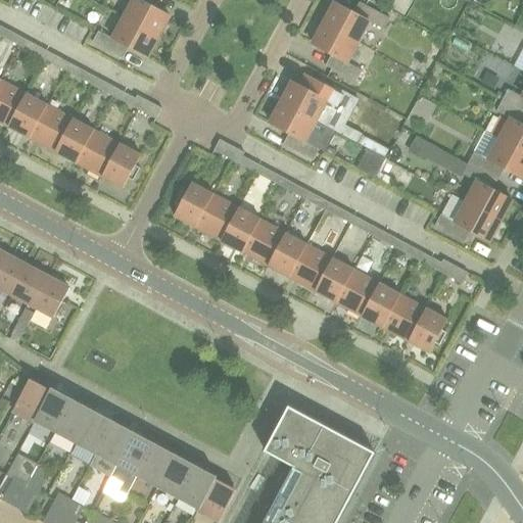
[(134,0),(125,19),(159,38),(170,16),(146,4),(147,0),(134,0)]
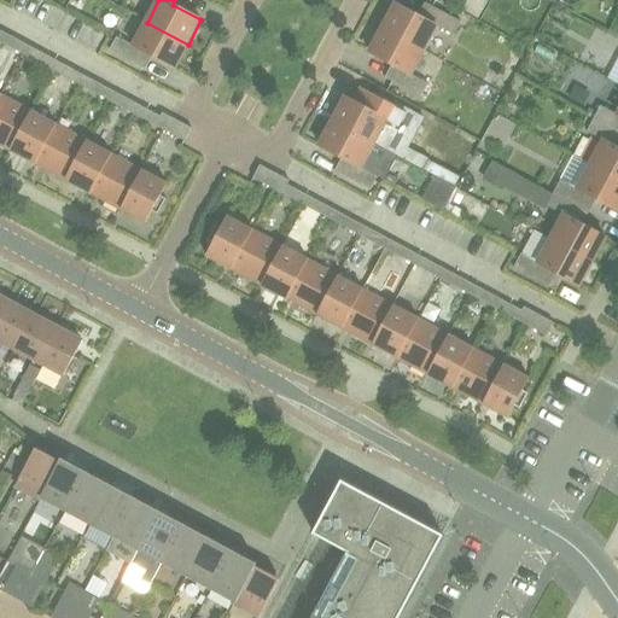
[(383,29),(424,51),(437,27),(454,36),(461,22),(432,6),(425,19),(396,4),(383,29)]
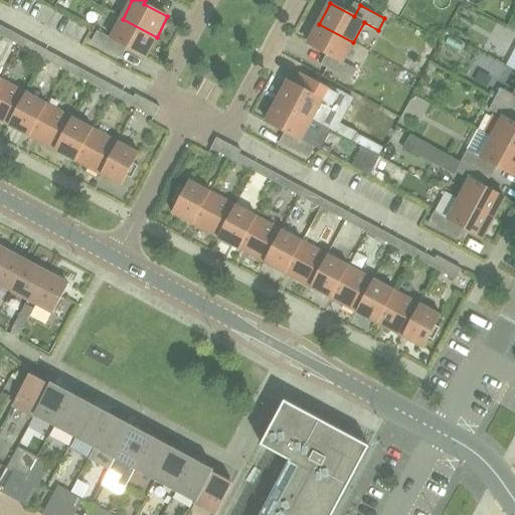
[(146,57),(157,37),(123,19),(112,39),(98,31),(92,42),(116,55),(122,44),(146,57)]
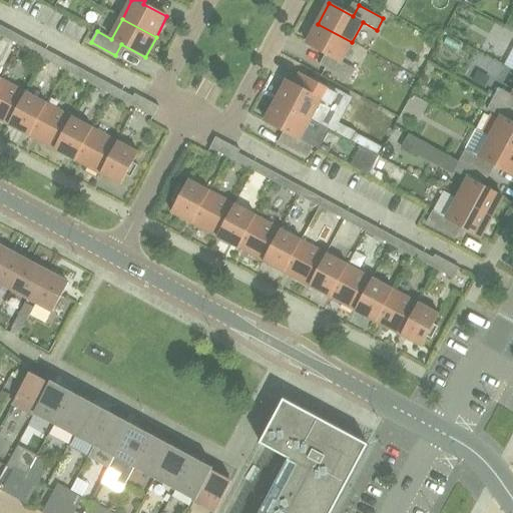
[(341,62),(352,42),(318,24),(307,44),(331,57),(325,68),(349,81),(355,70),(341,62)]
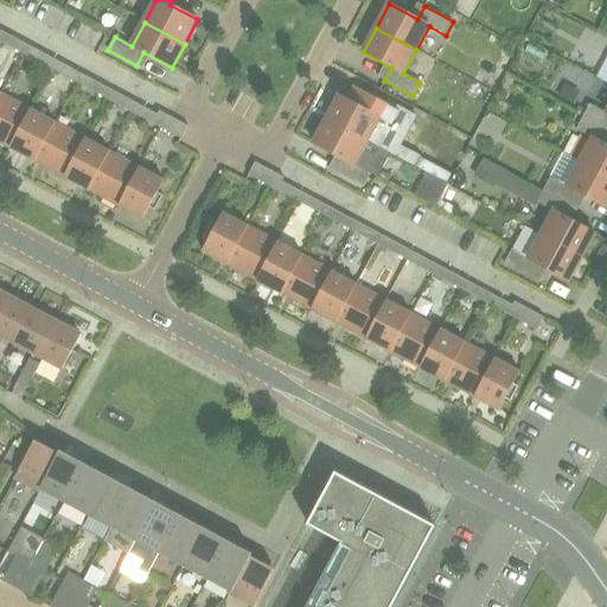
[(37,50),(19,40),(14,50),(32,59),(37,50)]
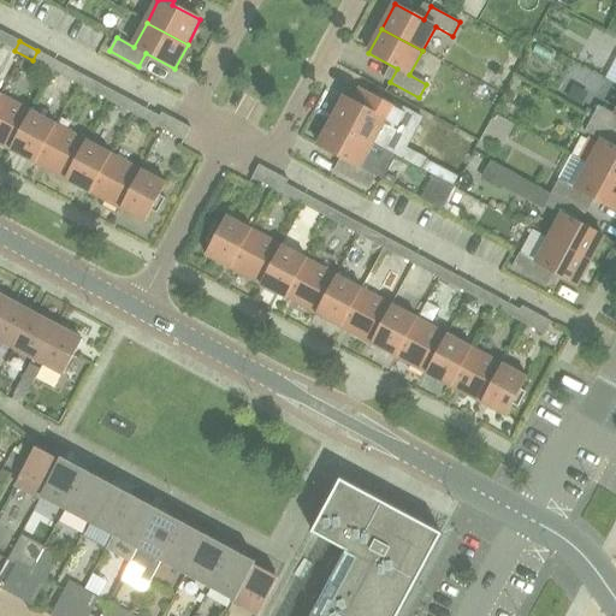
[(65,65),(47,55),(42,65),(60,75),(65,65)]
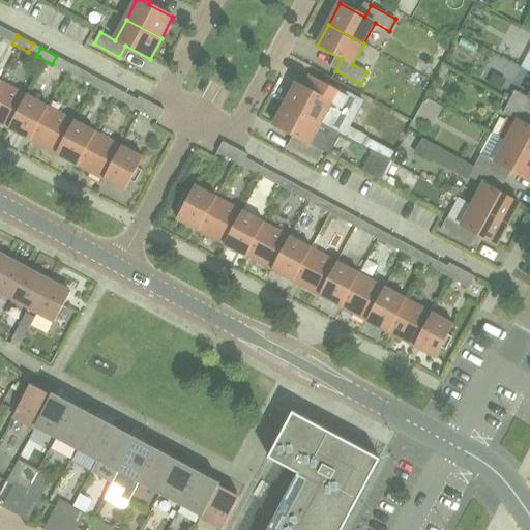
[(81,69),(65,61),(61,69),(76,78),(81,69)]
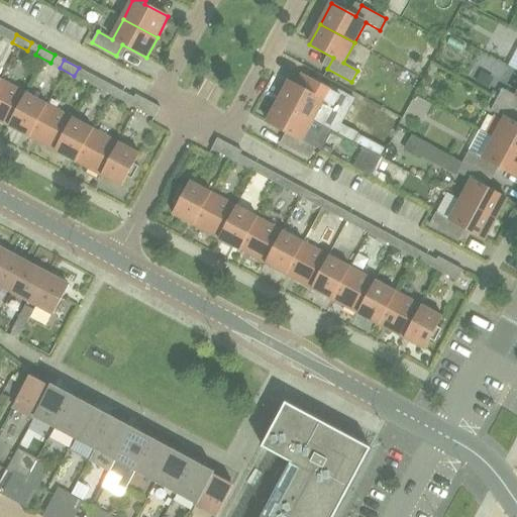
[(102,80),(87,72),(83,80),(98,88),(102,80)]
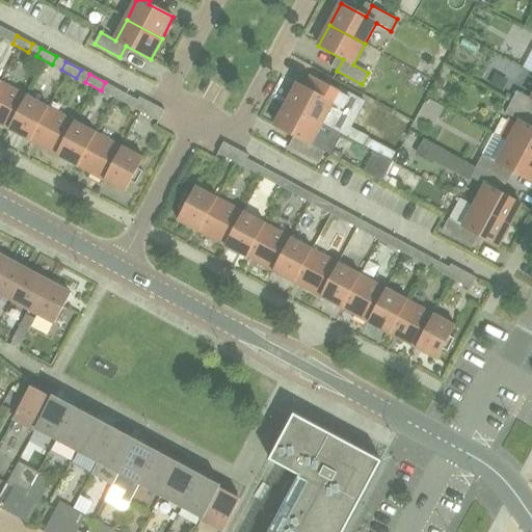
[(297,84),(287,105),(322,124),(321,125),(365,148),(370,138),(351,128),(365,102),(339,88),(338,90),(321,82),(321,84),(316,94),(307,88),(297,84)]
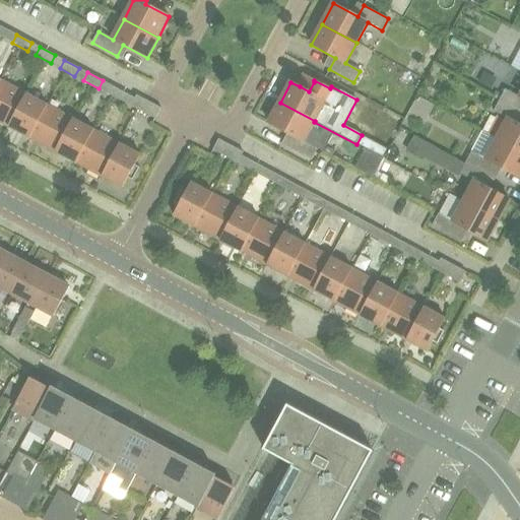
[(0,122),(7,126),(25,93),(2,81),(0,84),(0,122)]
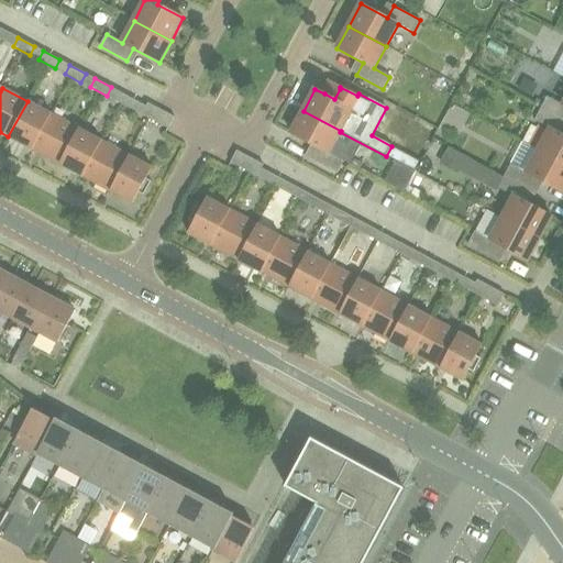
[(136,101),(120,92),(116,101),(132,110),(136,101)]
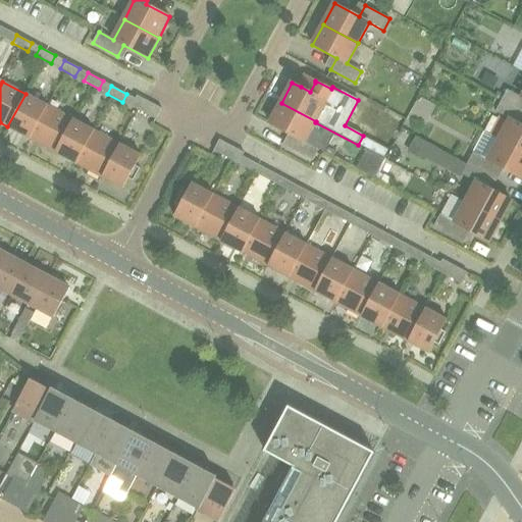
[(507,90),(502,101),(521,111),(521,96),(521,98),(507,90)]
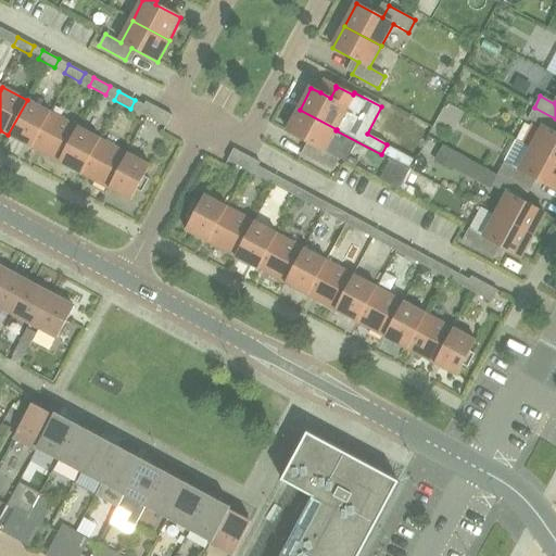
[(33,149),(52,113),(27,100),(8,135),(33,149)]
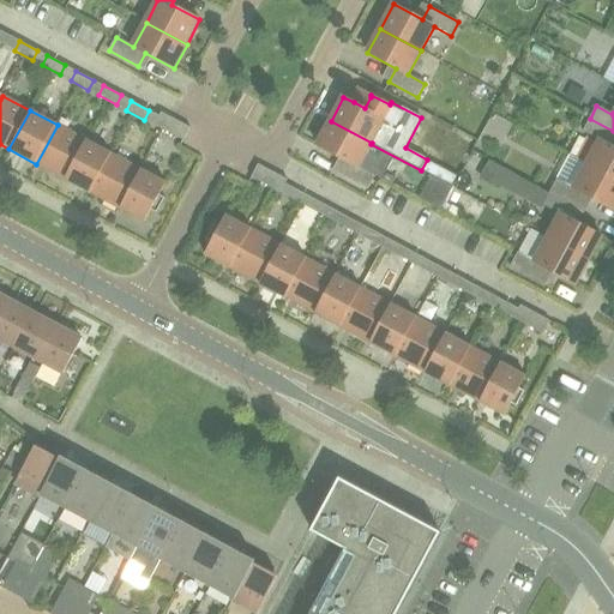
[(613,131),(590,119),(583,131),(600,140),(587,164),(613,179),(613,146),(612,146),(613,143),(613,131)]
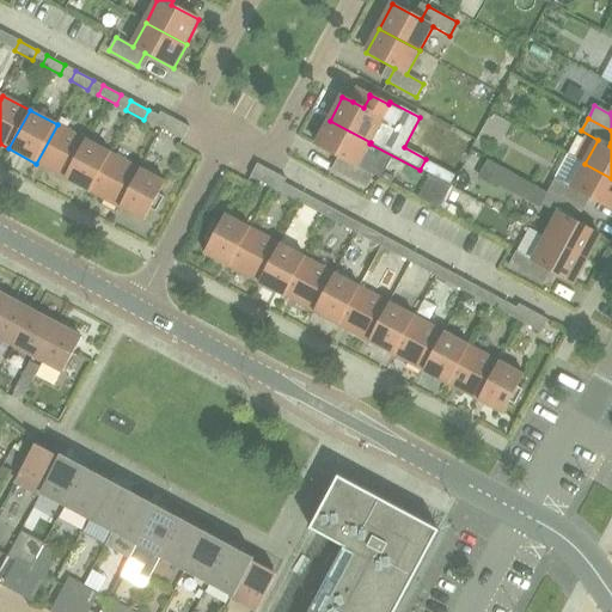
[(330,121),(317,146),(344,160),(338,173),(367,189),(374,176),(357,166),(371,142),(330,121)]
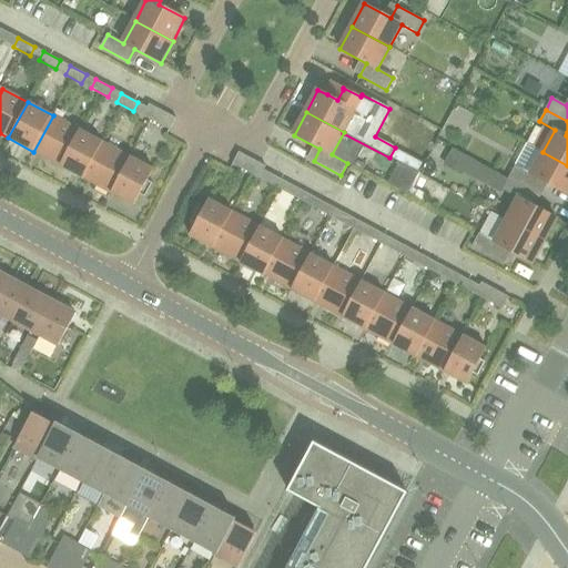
[(59,165),(78,129),(53,115),(33,152),(59,165)]
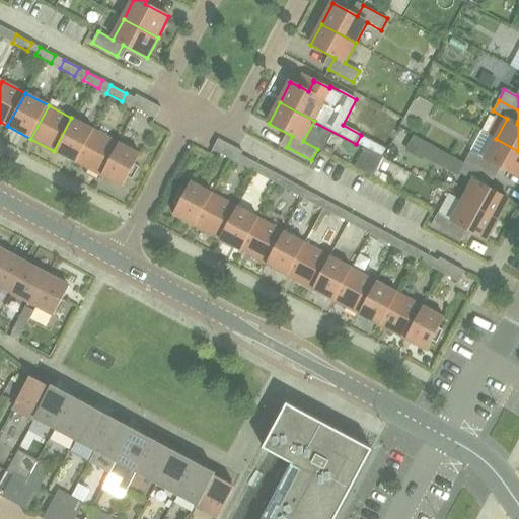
[(77,163),(94,130),(71,118),(54,151),(77,163)]
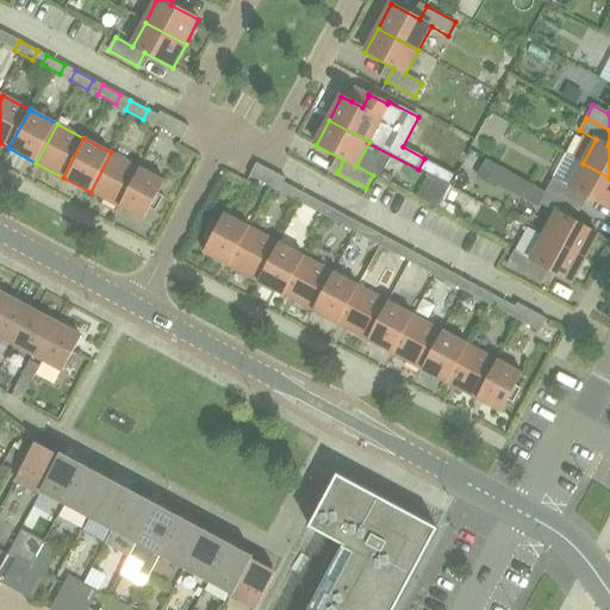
[(117,206),(138,168),(111,153),(91,192),(117,206)]
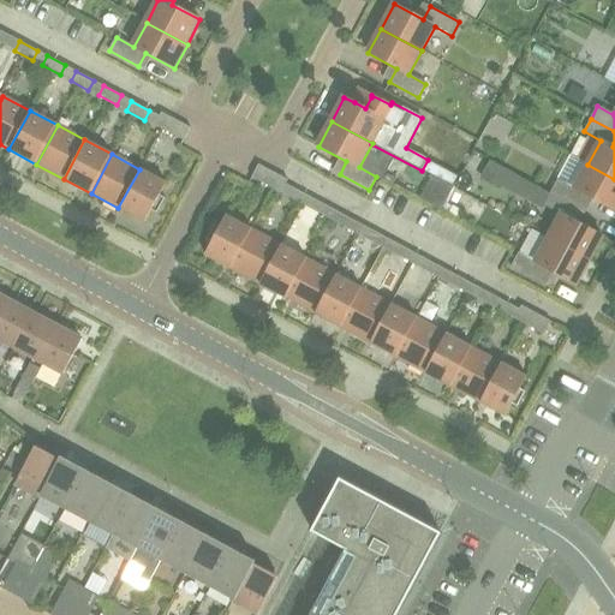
[(493,161),(483,179),(500,187),(501,185),(509,169),(493,161)]
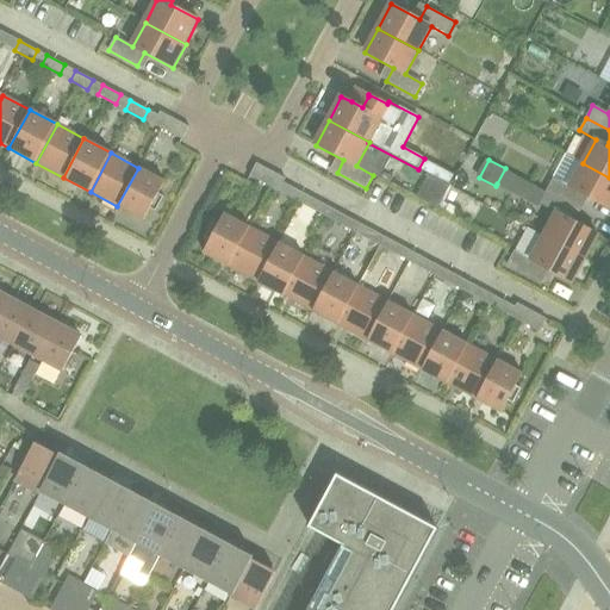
[(256,163),(250,176),(279,192),(286,179),(256,163)]
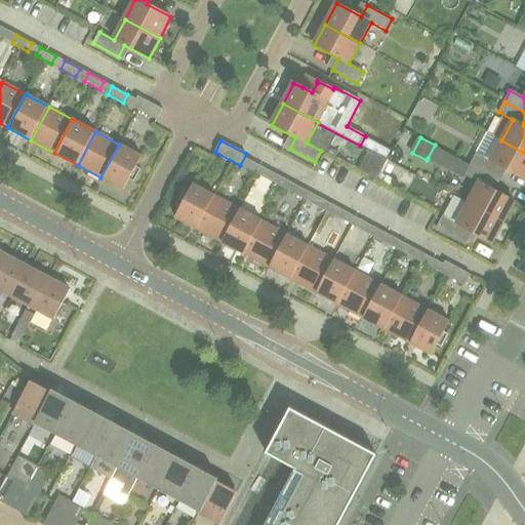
[(476,153),(471,164),(495,177),(501,167),(524,179),(524,153),(501,140),(491,161),(476,153)]
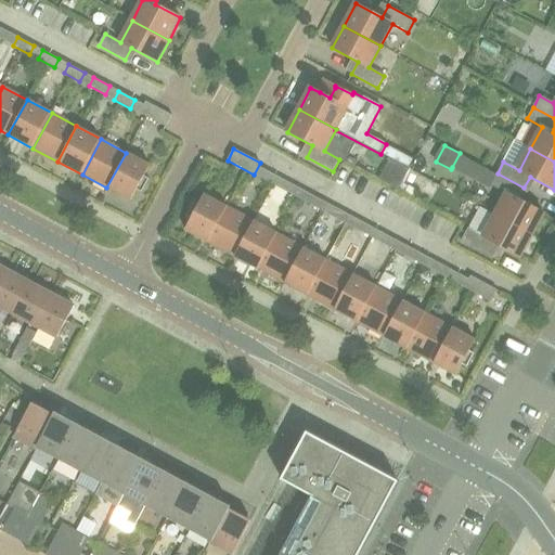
[(126,153),(106,188),(131,201),(137,191),(142,193),(150,179),(144,177),(150,166),(126,153)]
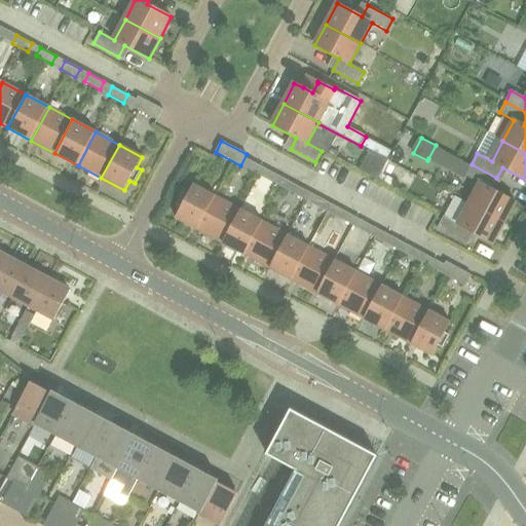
[(268,171),(253,162),(249,171),(264,178),(268,171)]
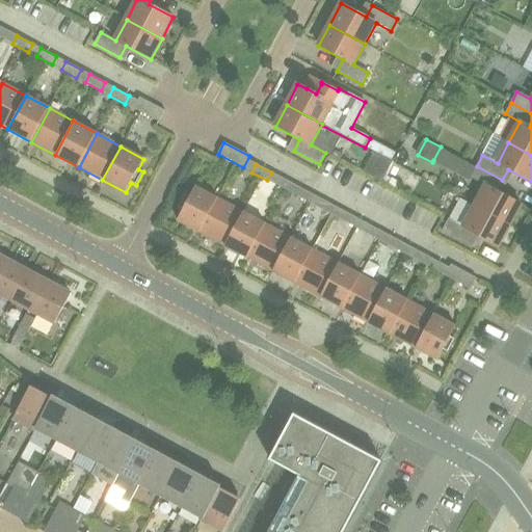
[(477,166),(471,178),(485,185),(474,207),(509,225),(521,204),(496,191),(502,180),(477,166)]
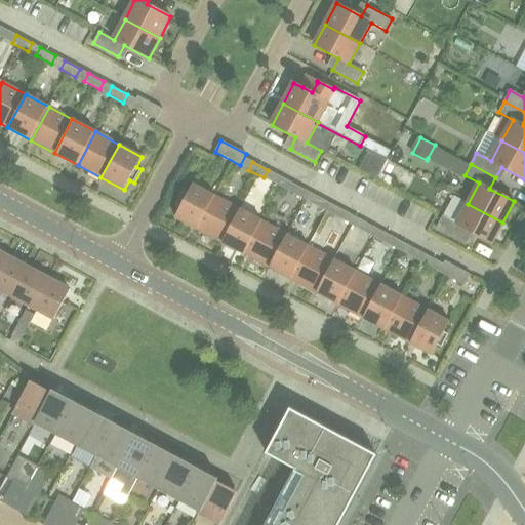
[(292,183),(277,174),(273,183),(287,191),(292,183)]
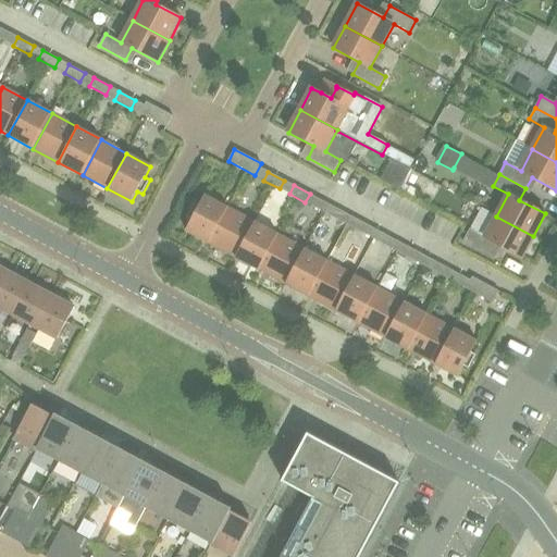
[(211,245),(230,209),(205,196),(199,207),(194,203),(186,218),(192,220),(186,231),(211,245)]
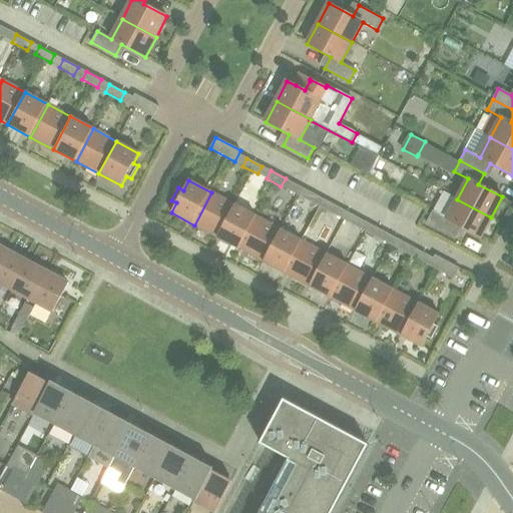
[(309,191),(294,183),(290,190),(305,198),(309,191)]
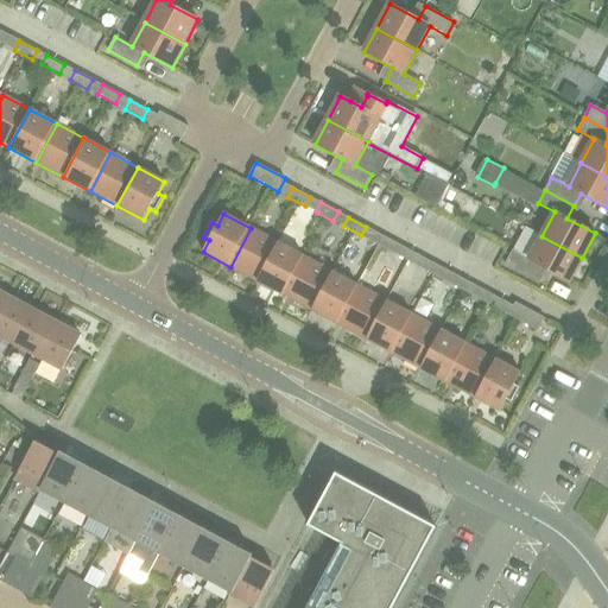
[(257,282),(278,242),(251,228),(230,267),(257,282)]
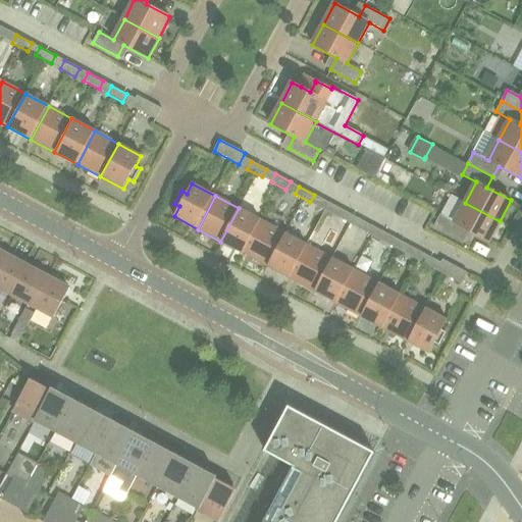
[(337,207),(322,199),(318,207),(333,215),(337,207)]
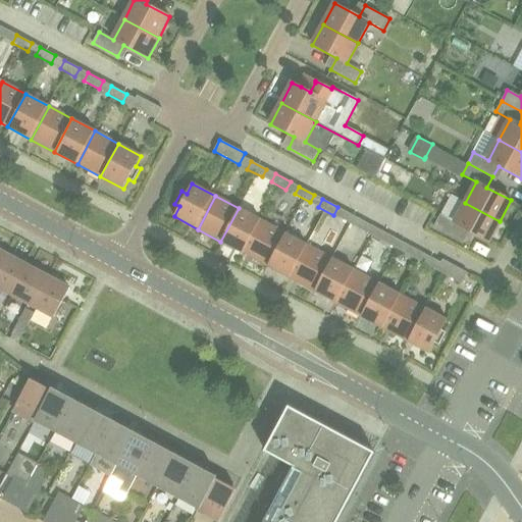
[(439,215),(433,226),(459,240),(465,228),(488,242),(500,221),(465,203),(455,222),(439,215)]
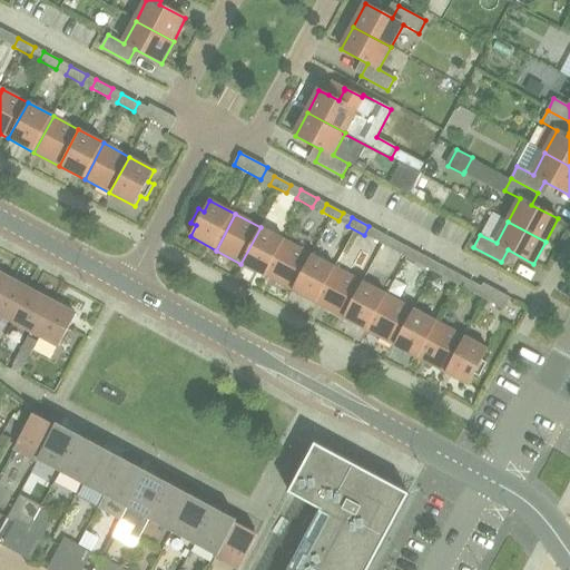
[(266,277),(286,241),(261,227),(241,264),(266,277)]
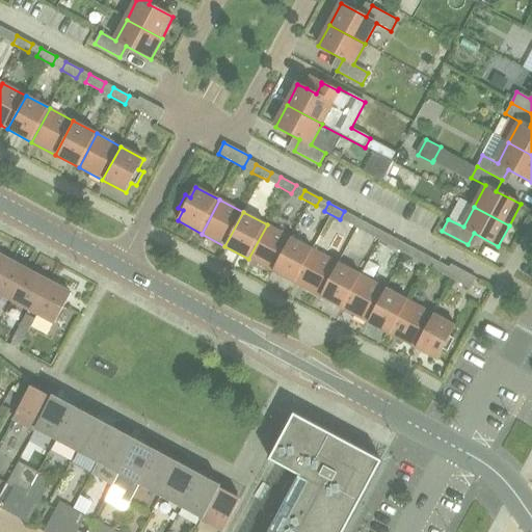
[(368,224),(353,216),(348,223),(364,232),(368,224)]
